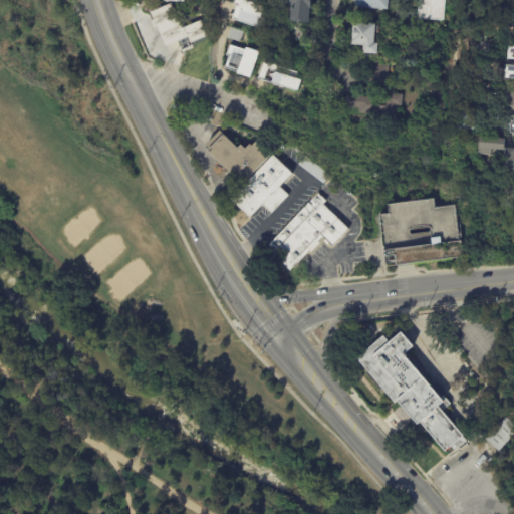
[(252,0),(252,2),(263,5),(260,13),(263,14),(259,25),(231,16),(234,8),(235,8),(237,3),(233,1),(233,0),(252,0)]
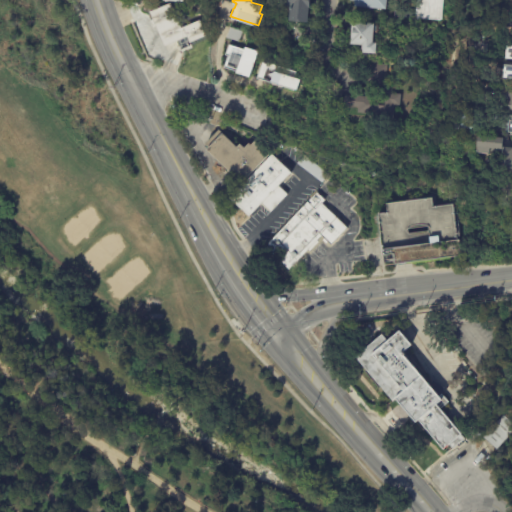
[(308,0),(306,21),(288,19),(289,5),(284,4),(284,0),(308,0)]
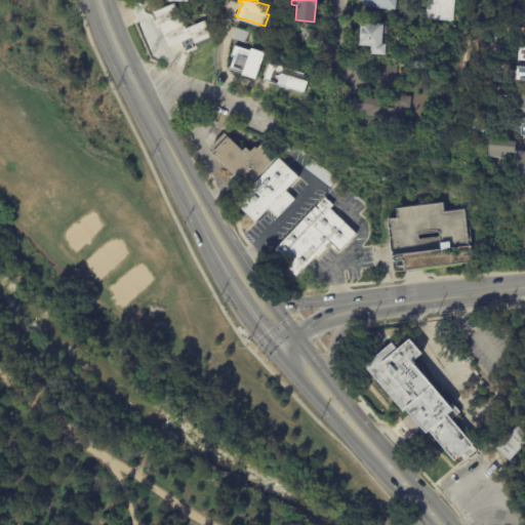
[(394,0),(394,8),(362,6),(362,0),(394,0)]
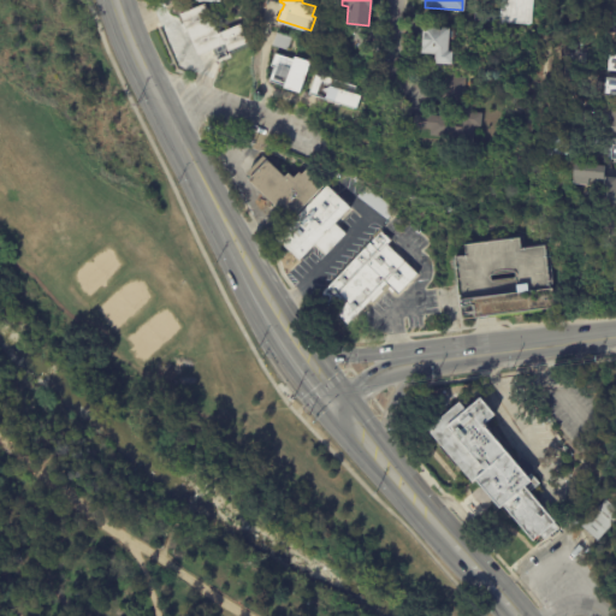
[(532,0),(531,23),(504,22),(504,23),(497,23),(497,21),(473,19),(473,13),(499,15),(501,0),(532,0)]
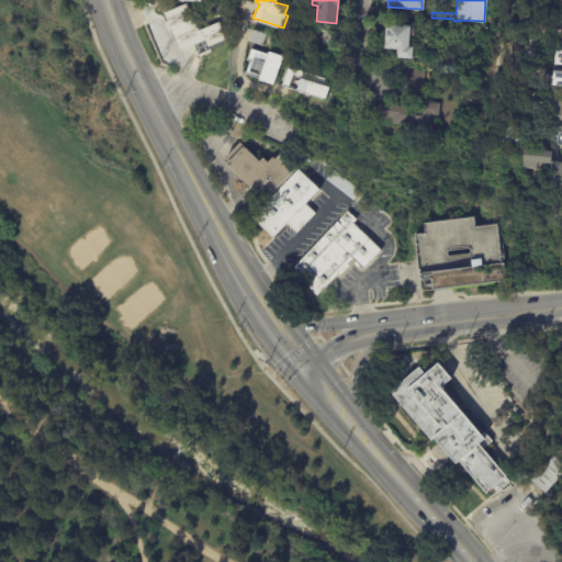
[(206,46),(203,40),(179,51),(169,29),(167,30),(164,22),(167,21),(163,12),(184,2),(198,32),(200,31),(199,30),(216,22),(224,38),(206,46)]
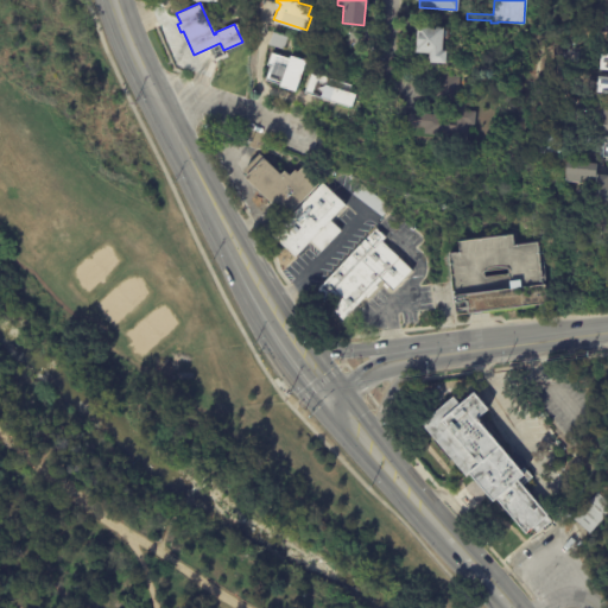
[(443,26),(441,49),(444,50),(444,62),(428,61),(429,52),(415,51),(416,35),(413,35),(415,27),(417,27),(417,24),(443,26)]
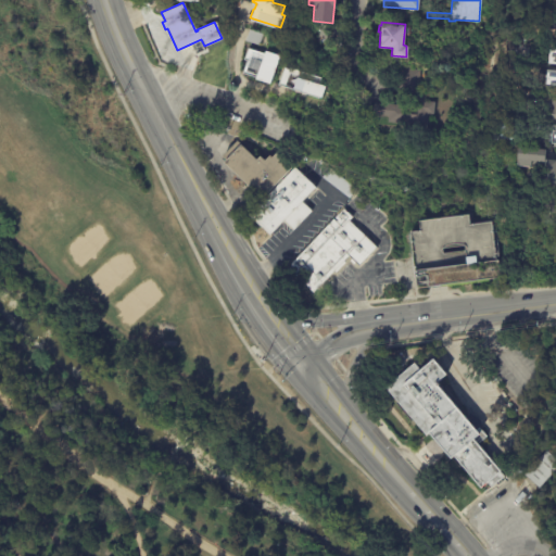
[(269,83),(254,78),(255,74),(242,70),(247,58),(243,57),(247,48),(263,53),(264,50),(278,55),(269,83)]
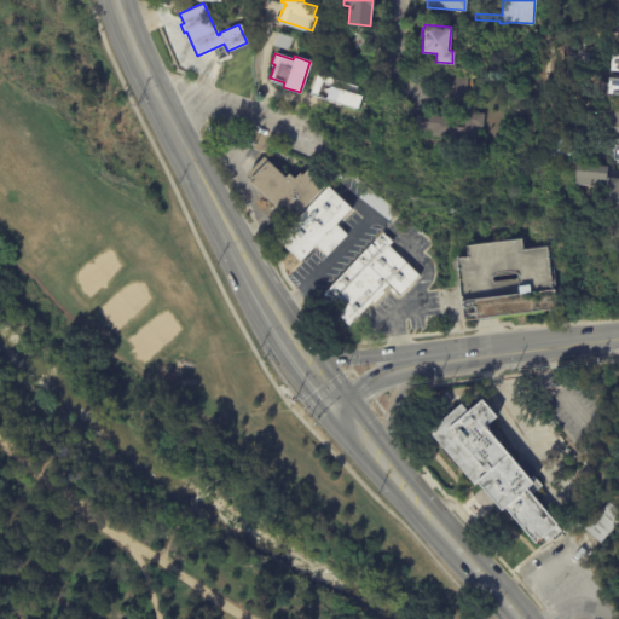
[(516,62),(519,75),(507,77),(504,64),(516,62)]
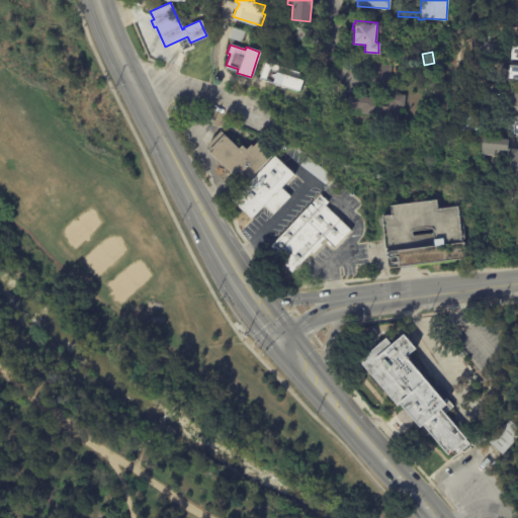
[(280,84),(280,83),(259,77),(264,63),(268,64),(268,63),(297,72),(295,78),(303,80),(298,90),(280,84)]
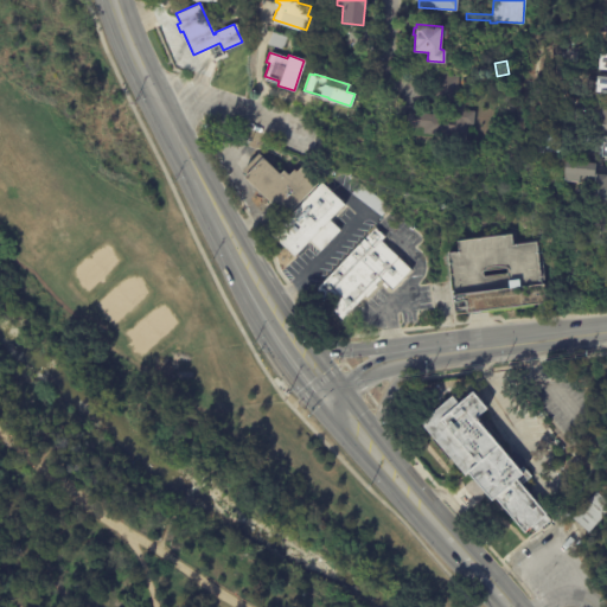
[(473,112),(472,125),(466,125),(462,152),(445,151),(446,140),(432,139),(432,135),(422,134),(423,127),(404,126),(406,112),(432,114),(432,104),(438,106),(441,75),(457,76),(454,103),(464,103),(462,110),(473,112)]
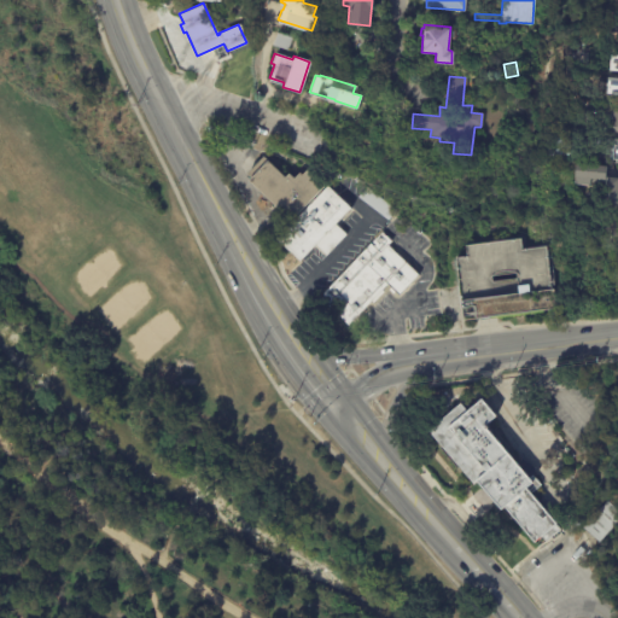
[(617,79),(607,79),(606,95),(617,95),(617,79)]
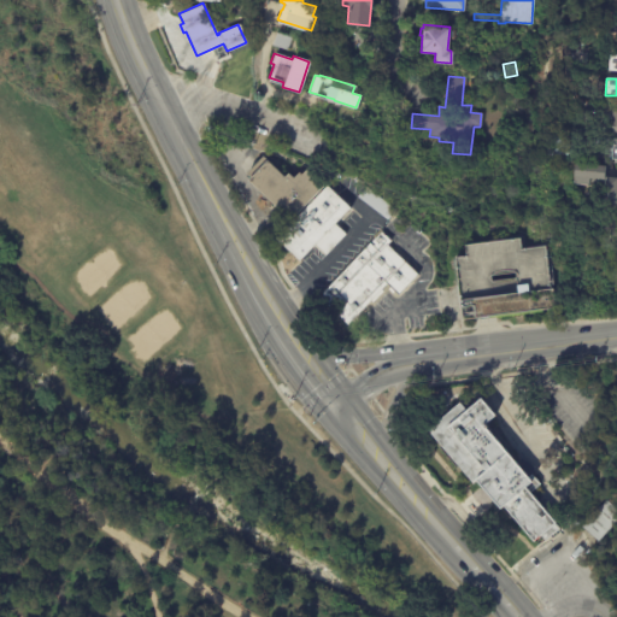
[(597,98),(580,98),(580,87),(597,88),(597,98)]
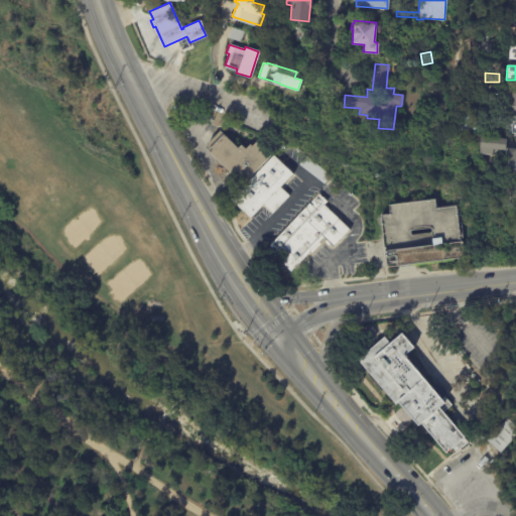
[(515,110),(505,110),(506,102),(509,103),(510,97),(506,97),(507,89),(515,89),(515,110)]
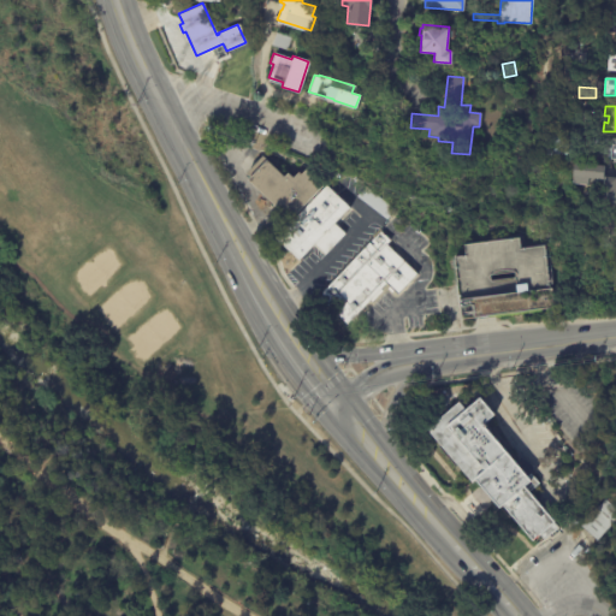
[(321,185),(289,219),(247,179),(249,176),(246,172),(261,155),(283,176),(286,172),(292,177),(297,172),(300,173),(304,170),(321,185)]
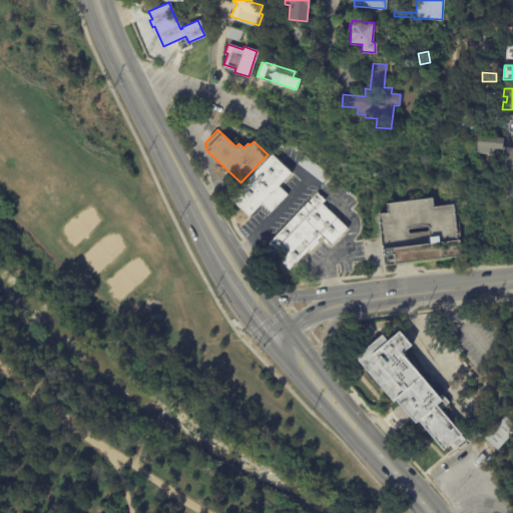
[(502,136),(501,146),(512,147),(512,149),(512,175),(510,175),(510,170),(499,169),(500,153),(476,151),(477,135),(502,136)]
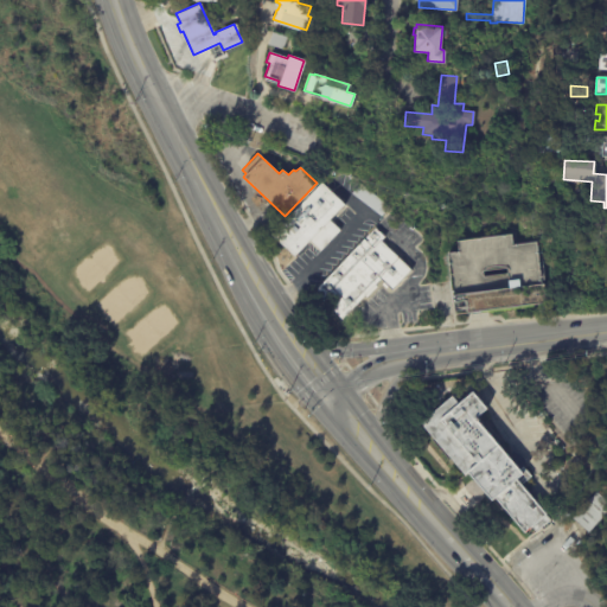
[(343,204),(327,219),(338,230),(319,250),(308,241),(293,256),(270,235),(320,183),(343,204)]
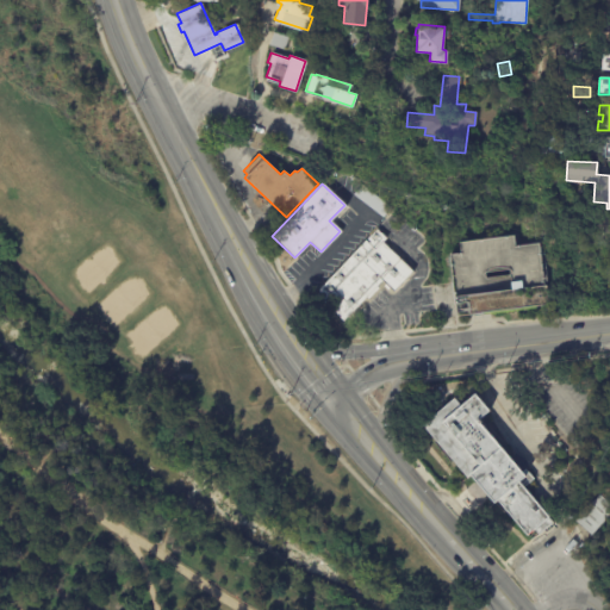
[(381,217),(354,197),(362,186),(390,206),(381,217)]
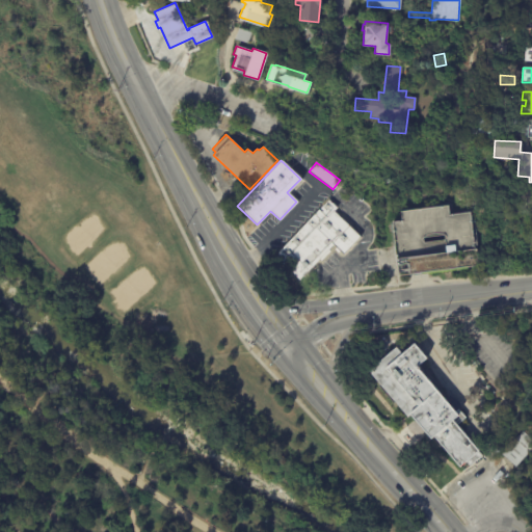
[(334,246),(329,250),(337,257),(331,263),(323,256),(300,281),(275,257),(328,201),(337,208),(333,211),(361,237),(343,256),(334,246)]
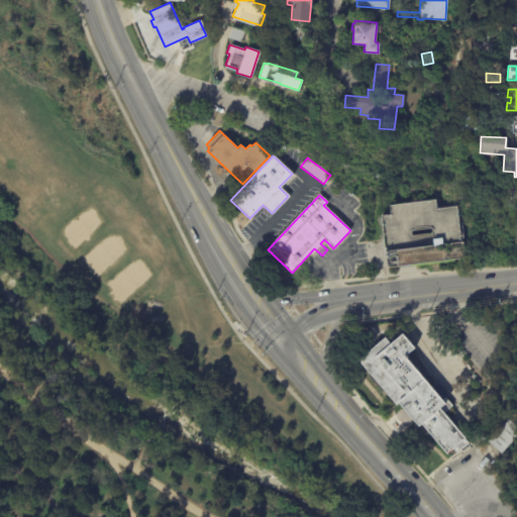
[(463,241),(466,257),(388,268),(382,215),(390,214),(389,205),(435,199),(436,208),(455,206),(459,242),(463,241)]
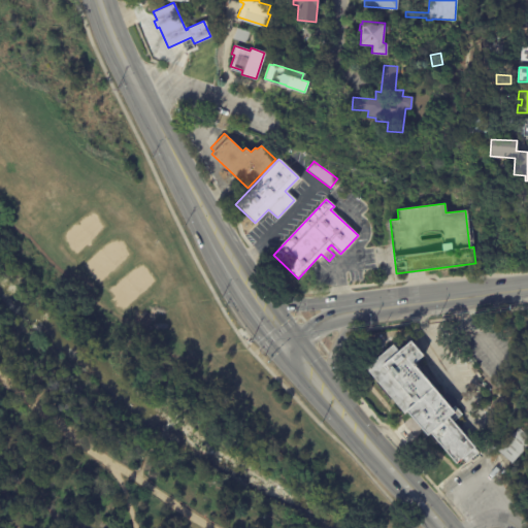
[(480,455),(468,464),(464,459),(458,464),(432,433),(429,435),(409,410),(404,415),(367,369),(394,345),(399,352),(413,341),(425,356),(417,362),(419,365),(418,366),(454,410),(456,408),(463,418),(455,424),(480,454),(480,455)]
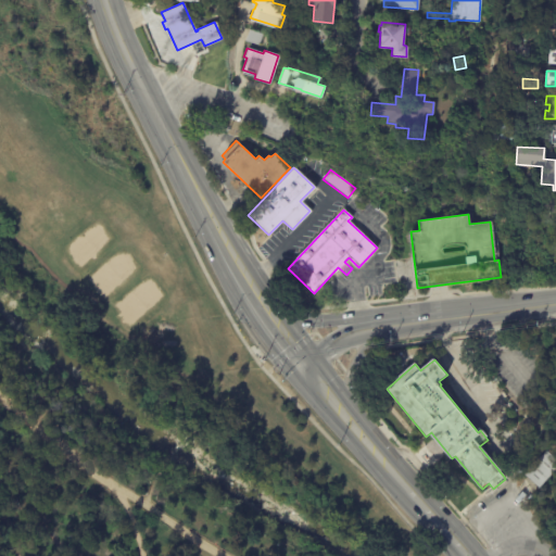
[(539,484),(527,474),(547,450),(555,457),(555,468),(541,485),(539,484)]
